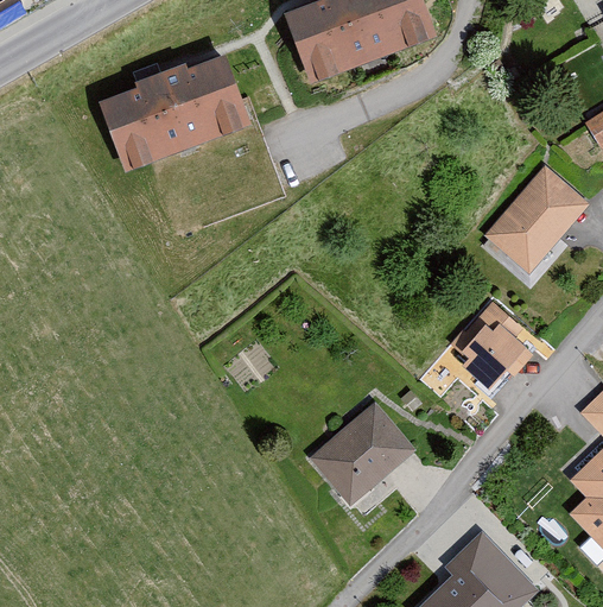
[(325,0),(284,17),(311,84),(437,35),(421,0),(325,0)]
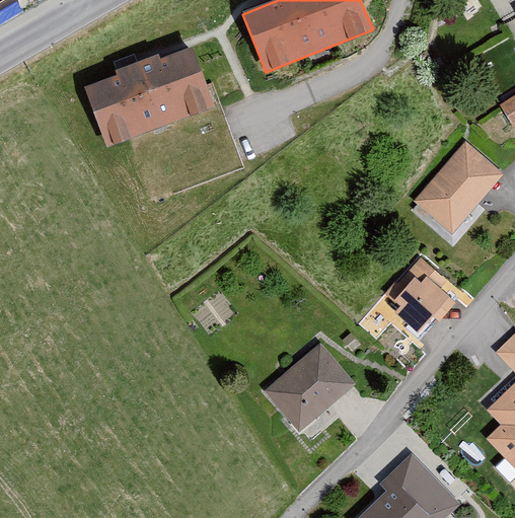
[(192,44),(83,85),(106,144),(214,103),(192,44)]
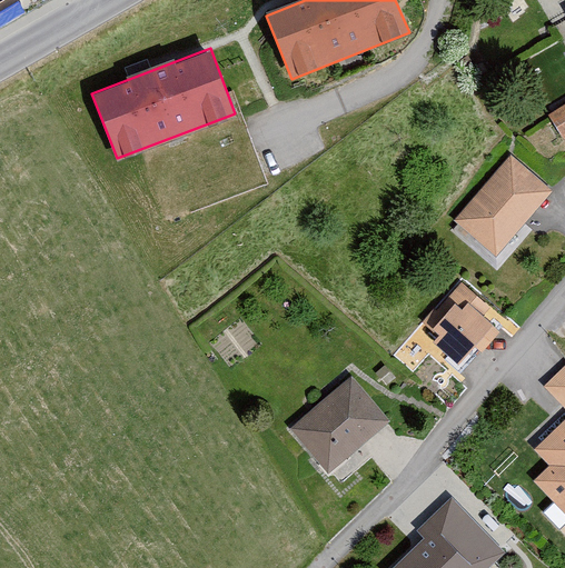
[(564,101),(545,115),(559,139),(564,135),(564,101)]
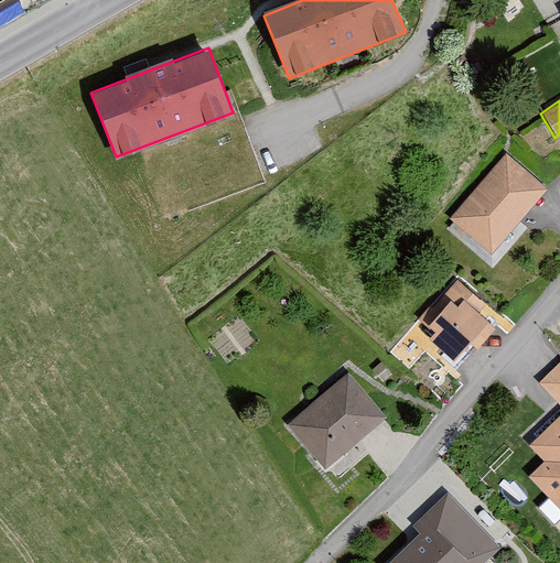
[(542,187),(504,155),(450,218),(488,251),(542,187)]
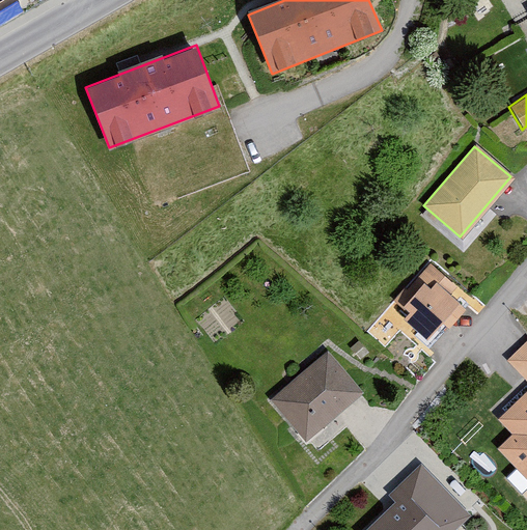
[(462,306),(433,280),(400,315),(430,341),(462,306)]
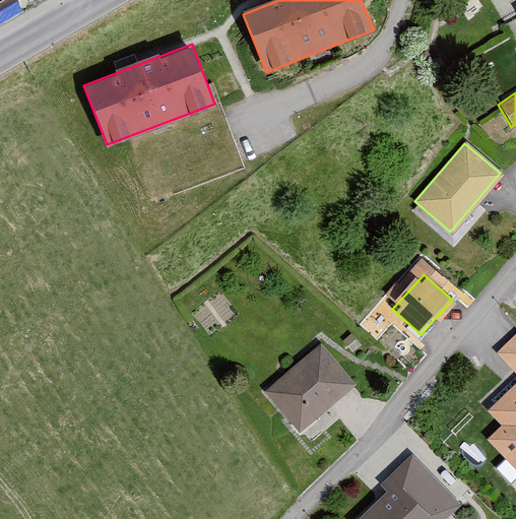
[(515,331),(495,352),(515,373),(515,331)]
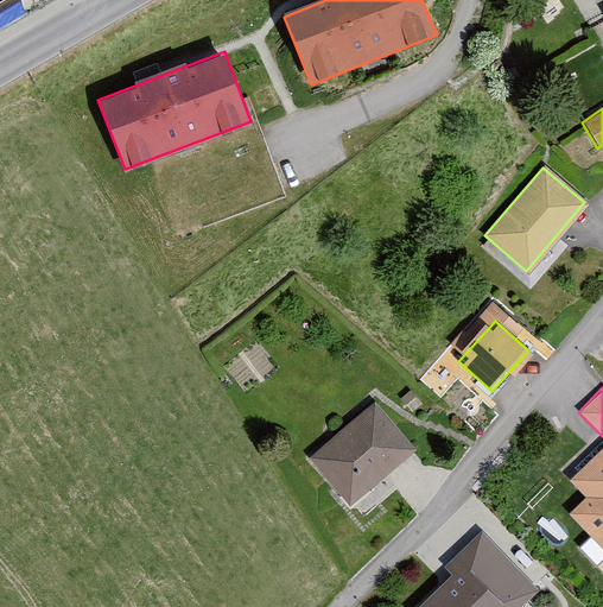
[(374,399),(309,454),(349,501),(413,447),(374,399)]
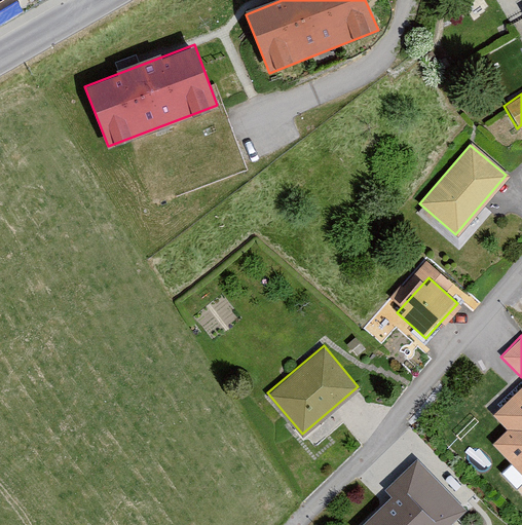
[(521,387),(493,417),(507,430),(492,445),(521,475),(521,387)]
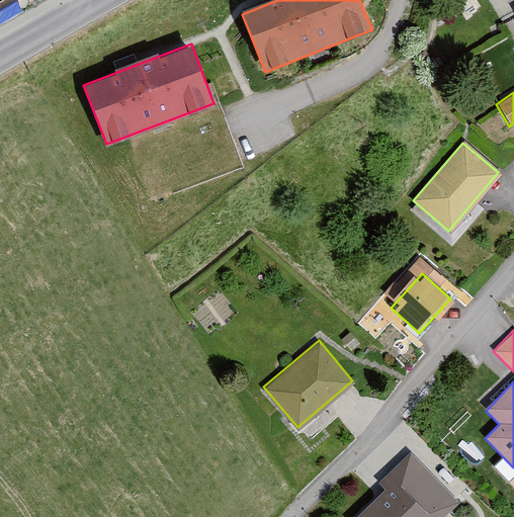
[(444,516),(457,504),(406,454),(375,486),(382,492),(358,516),(444,516)]
